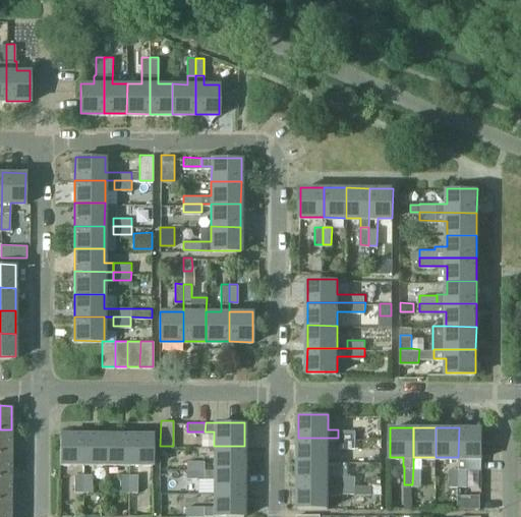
[(458,467),(458,485),(466,485),(467,467),(467,457),(481,458),(482,458),(482,439),(482,427),(459,427),(458,457),(458,467)]
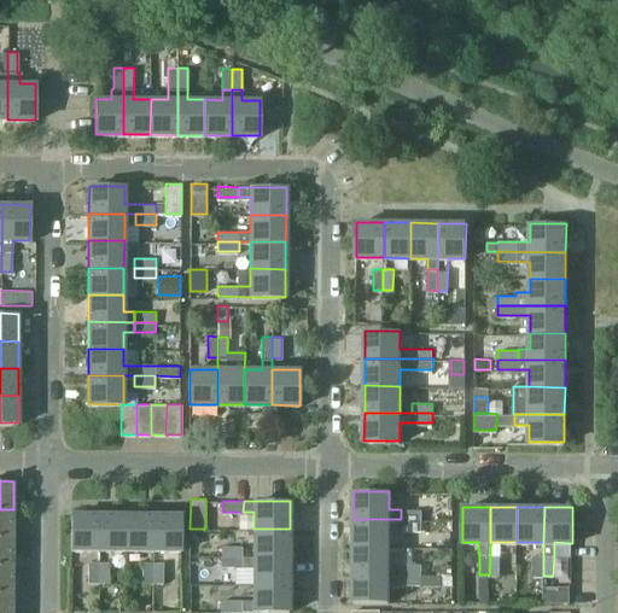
[(0,537),(12,537),(13,509),(0,509),(0,537)]
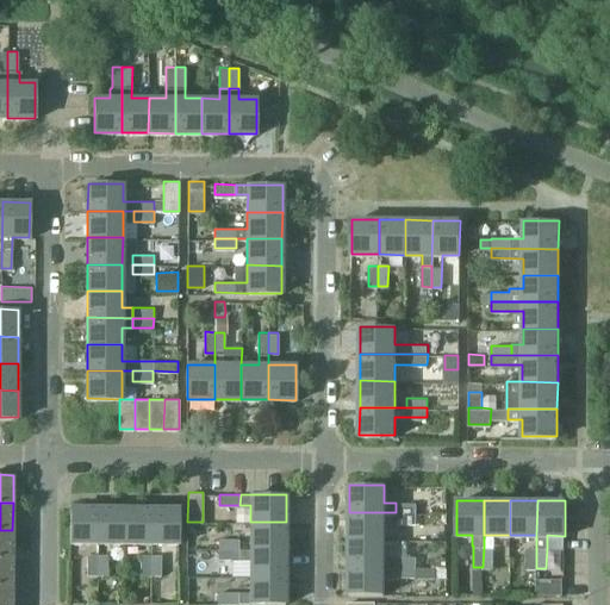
[(417,503),(396,503),(396,512),(417,512),(417,503)]
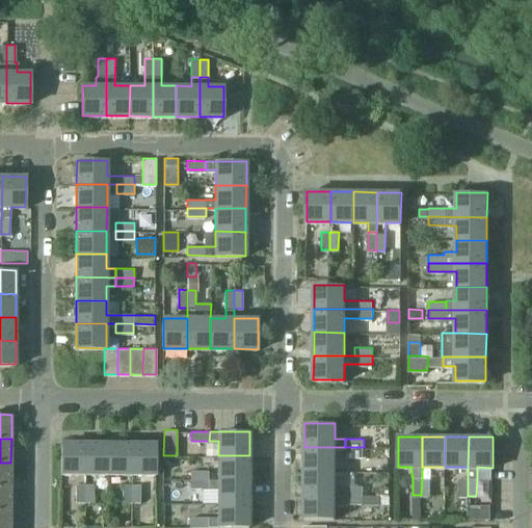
[(61,443),(61,473),(65,473),(85,473),(85,443),(61,443)]
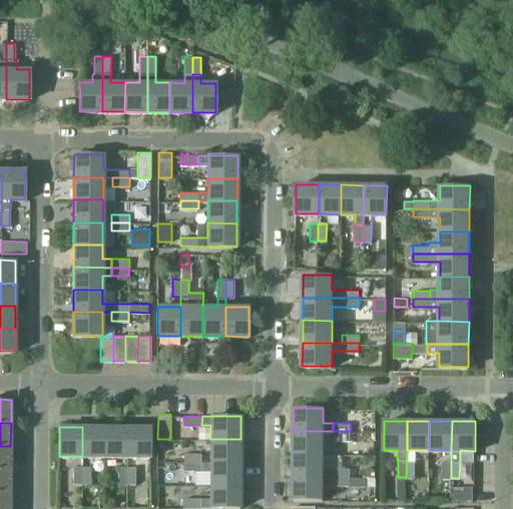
[(82,427),(82,456),(104,456),(104,427),(82,427)]
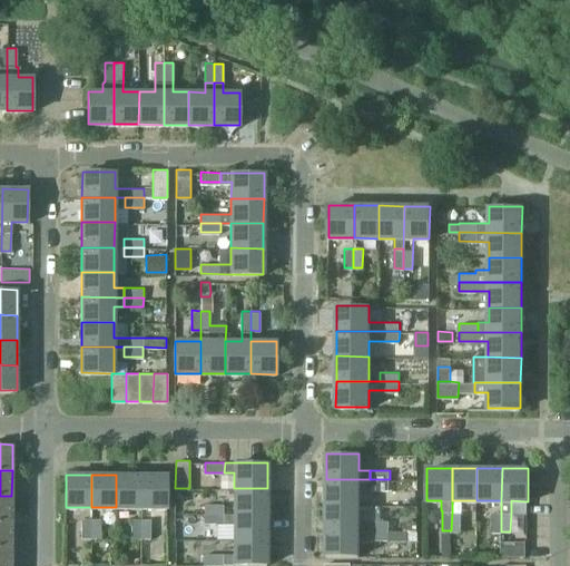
[(116,475),(116,507),(141,508),(141,475),(116,475)]
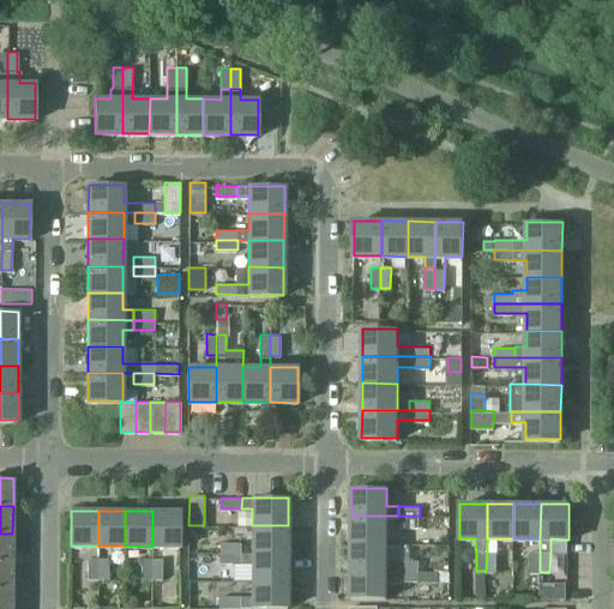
[(152,511),(152,547),(175,547),(180,547),(180,511),(152,511)]
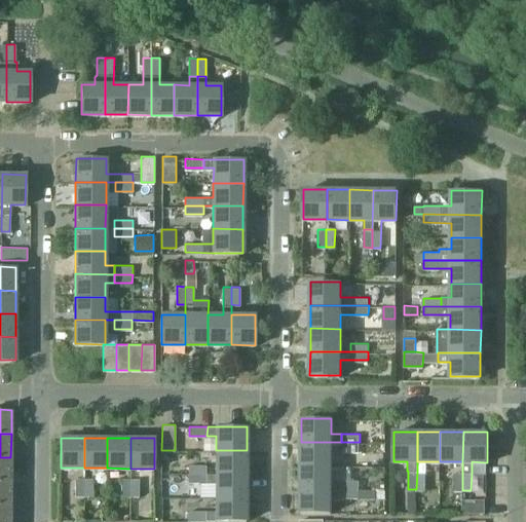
[(301,442),(301,464),(331,464),(331,442),(301,442)]
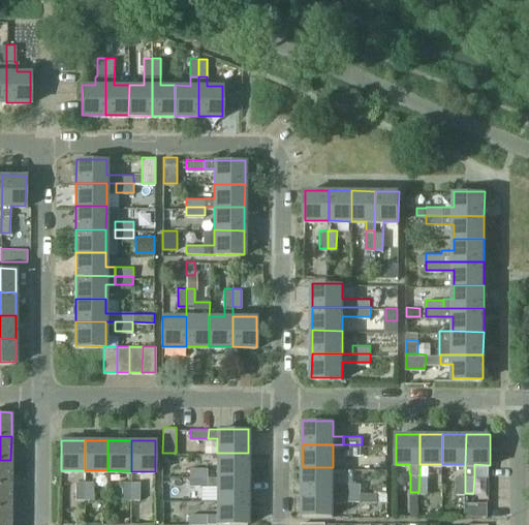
[(362,444),(343,444),(343,453),(362,453),(362,444)]
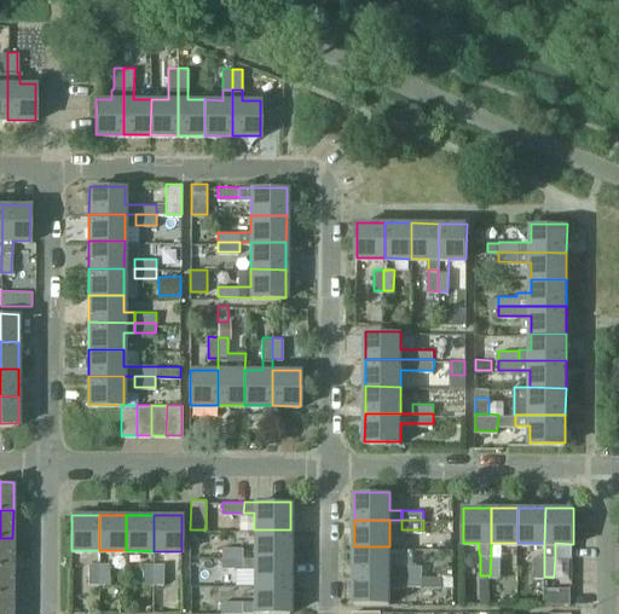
[(254,529),(254,556),(289,557),(290,529),(254,529)]
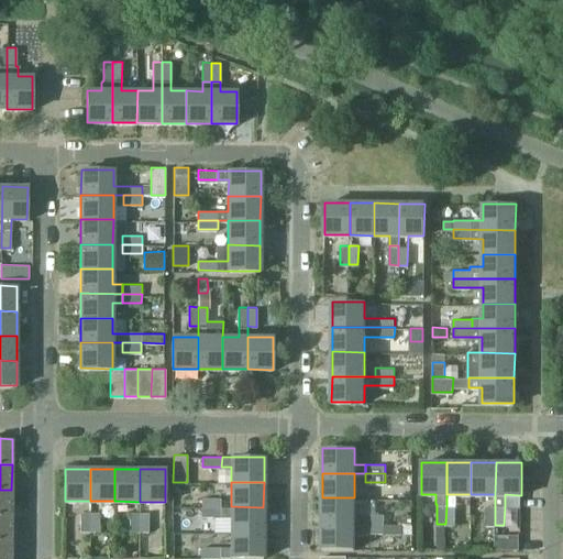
[(0,514),(11,515),(11,490),(0,490),(0,514)]
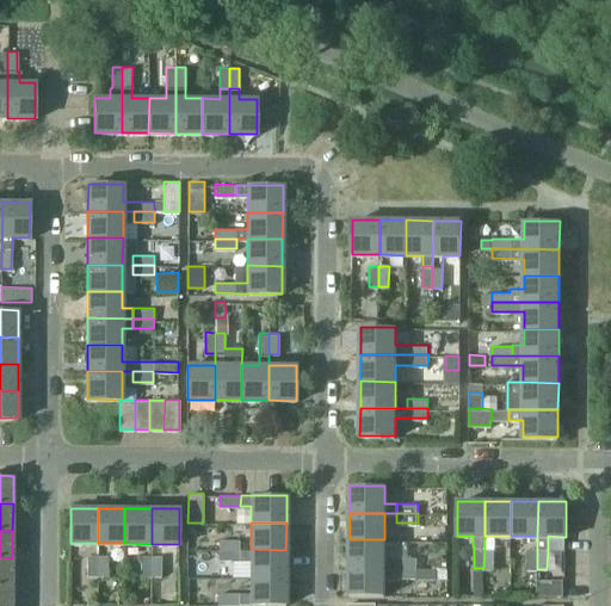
[(220,549),(240,549),(240,539),(220,539),(220,549)]
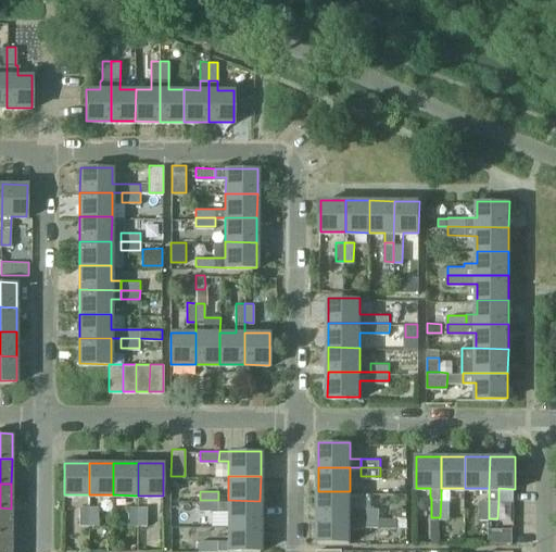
[(318,491),(318,516),(350,516),(379,516),(380,507),(350,507),(350,491),(318,491)]
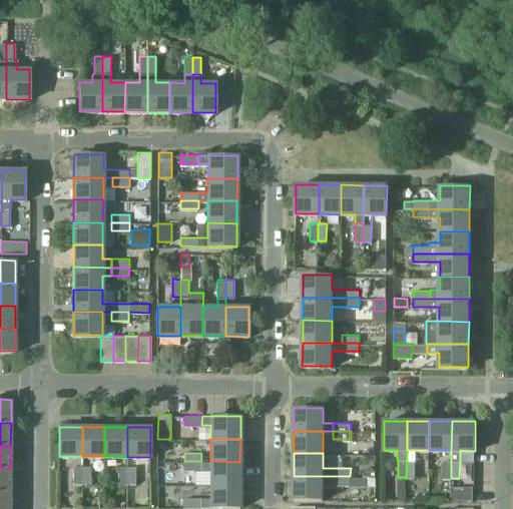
[(407,460),(406,477),(415,477),(415,461),(415,460),(407,460)]
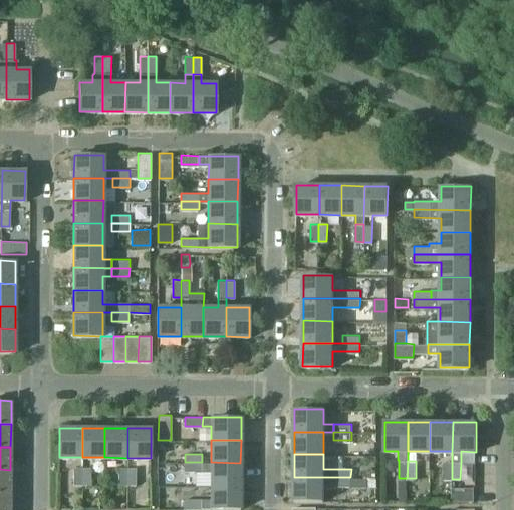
[(452,479),(452,461),(444,461),(444,479),(452,479)]
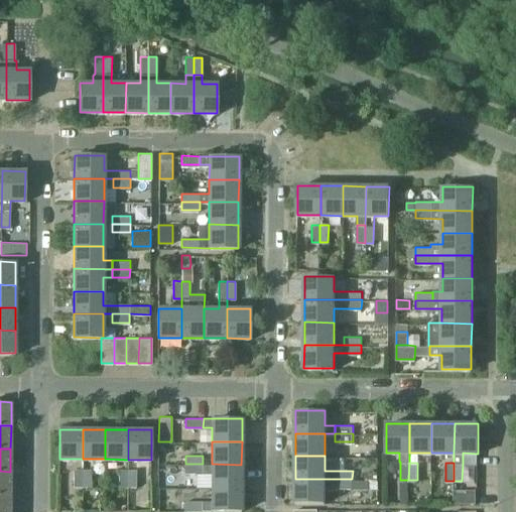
[(203,464),(185,464),(185,472),(203,472),(203,464)]
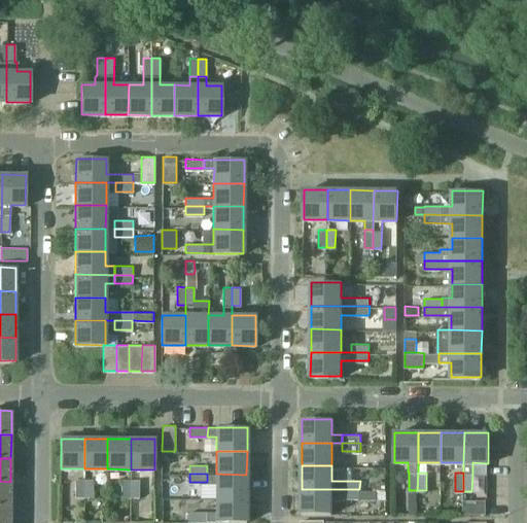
[(207,474),(207,482),(216,482),(216,497),(246,497),(246,475),(216,474),(207,474)]
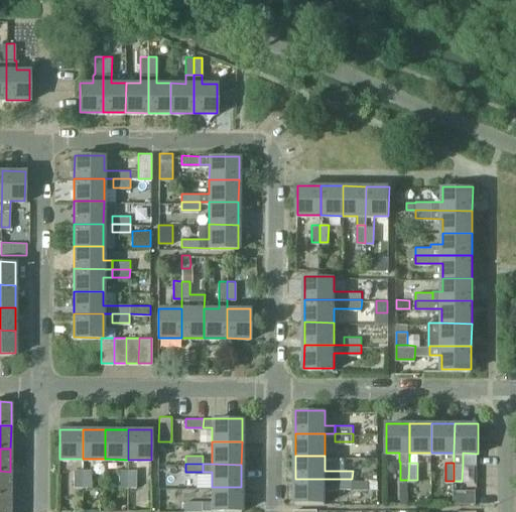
[(83,485),(83,468),(74,468),(74,485),(83,485)]
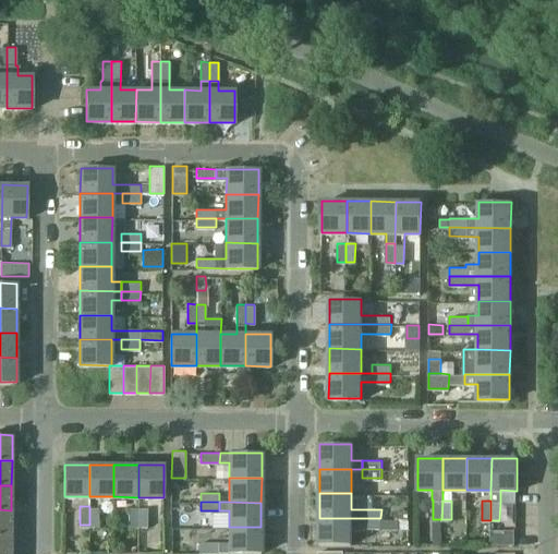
[(89,506),(89,525),(98,525),(99,506),(89,506)]
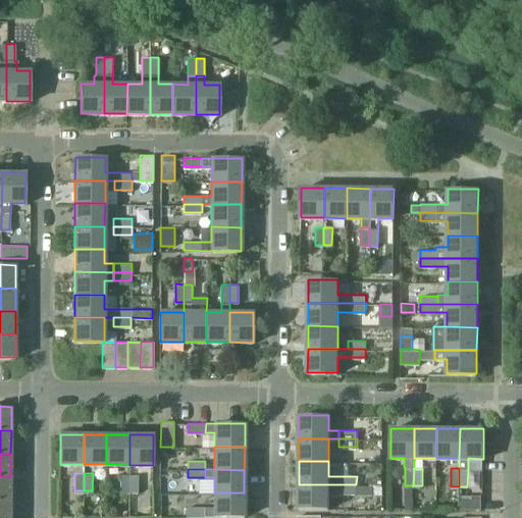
[(120,490),(128,491),(129,474),(120,474),(120,490)]
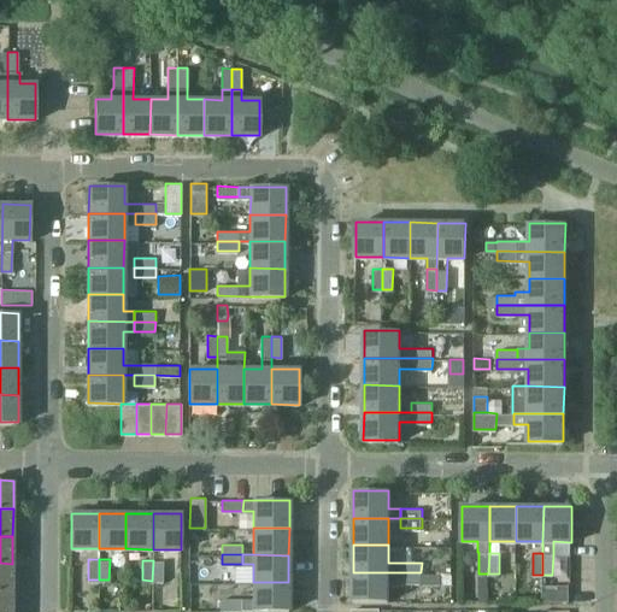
[(153,560),(152,581),(163,581),(163,560),(153,560)]
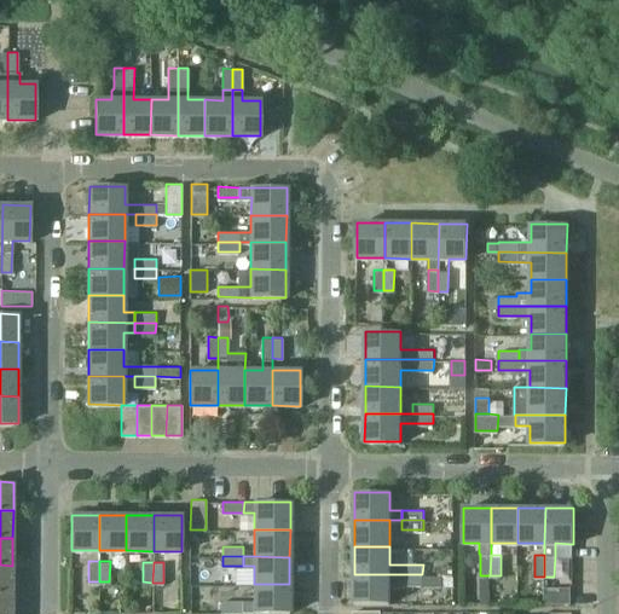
[(0,565),(0,592),(12,594),(12,566),(0,565)]
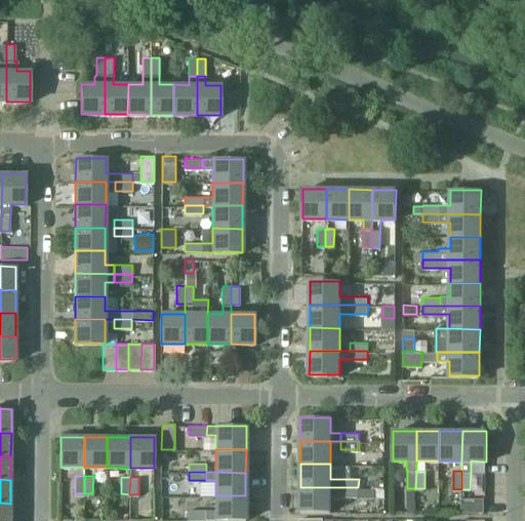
[(300,487),(300,511),(330,511),(330,507),(330,495),(374,495),(374,487),(358,487),(330,487),(300,487)]
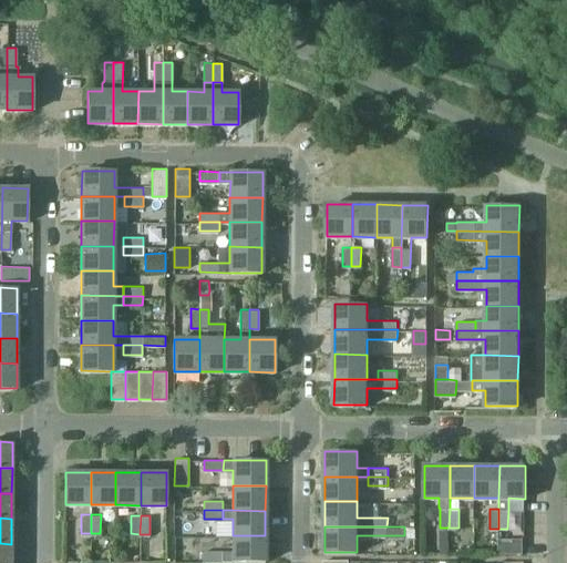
[(222,550),(222,561),(233,561),(265,561),(265,535),(233,535),(233,550),(222,550)]
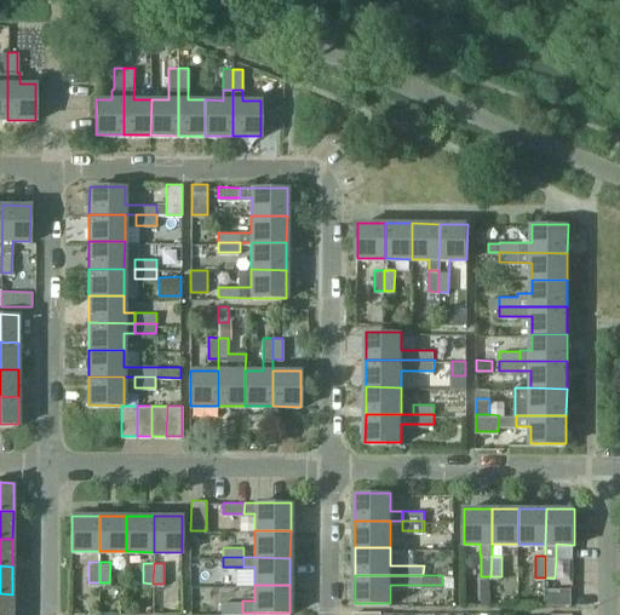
[(545,587),(545,603),(572,603),(572,587),(545,587)]
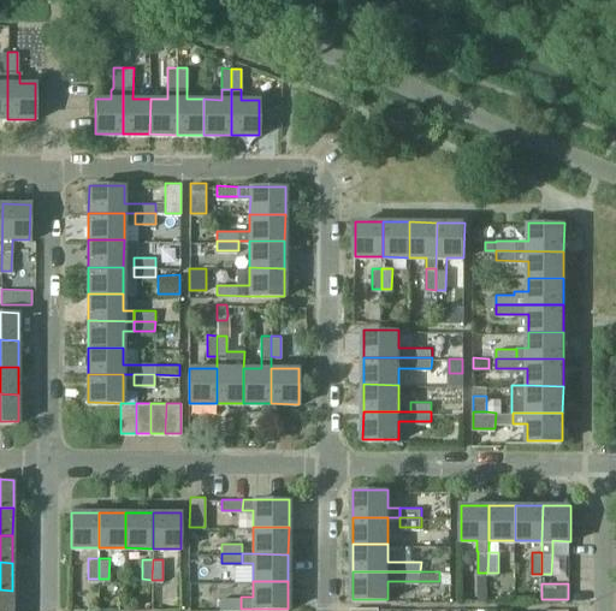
[(0,589),(0,610),(11,610),(12,591),(0,589)]
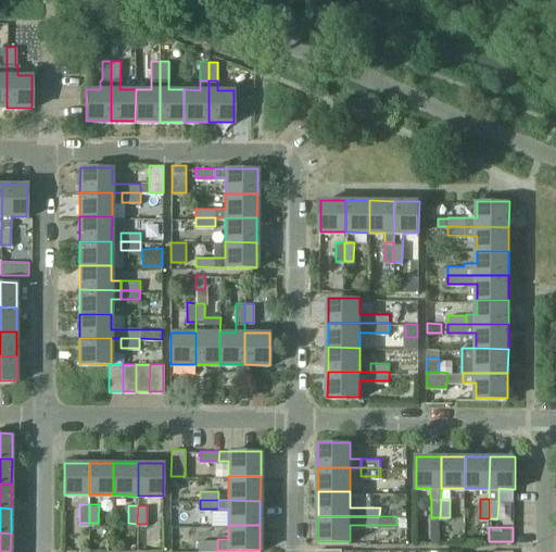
[(217,550),(217,539),(199,539),(199,550),(217,550)]
